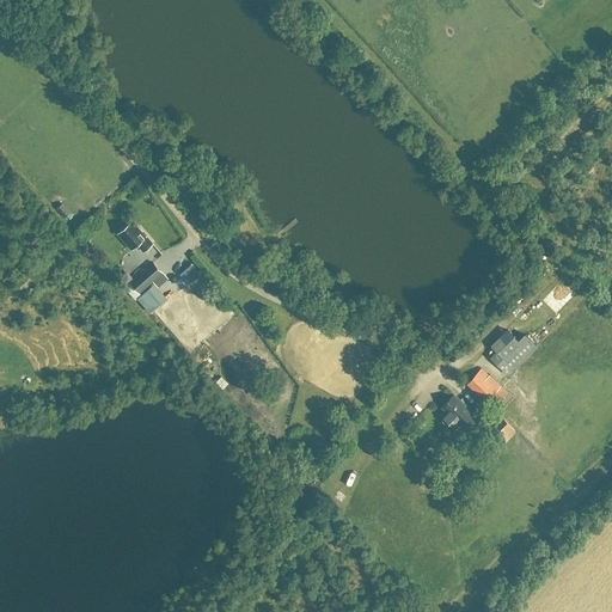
[(127,179),(120,182),(123,193),(130,191),(127,179)]
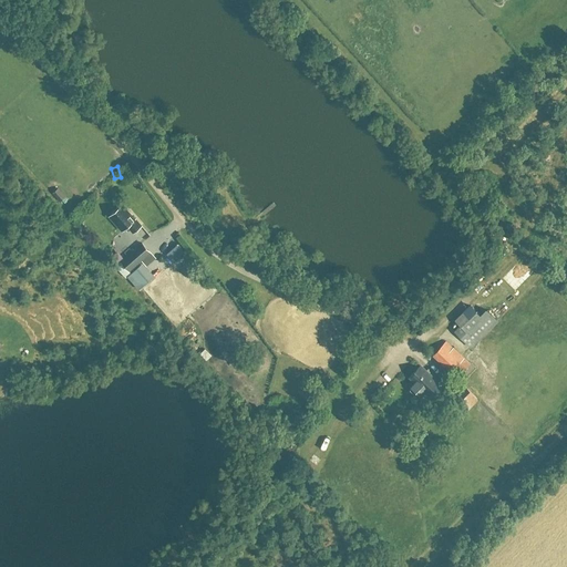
[(121,202),(131,193),(123,183),(112,193),(121,202)]
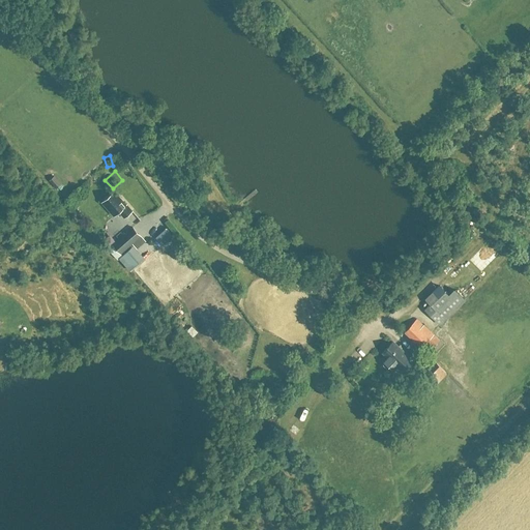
[(55,177),(50,181),(56,189),(62,184),(55,177)]
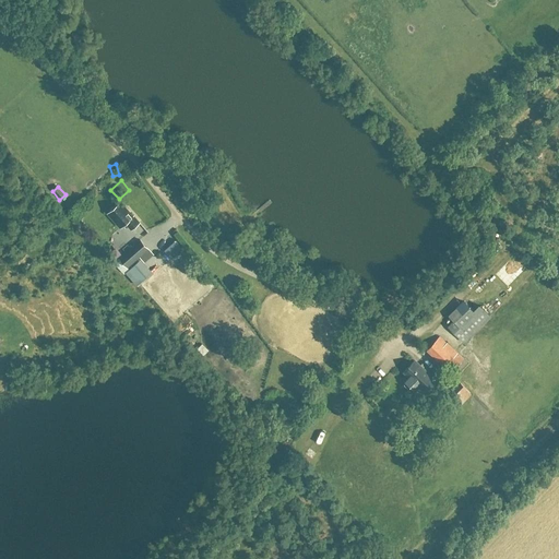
[(120,202),(108,213),(120,228),(126,224),(131,230),(140,223),(133,216),(120,202)]
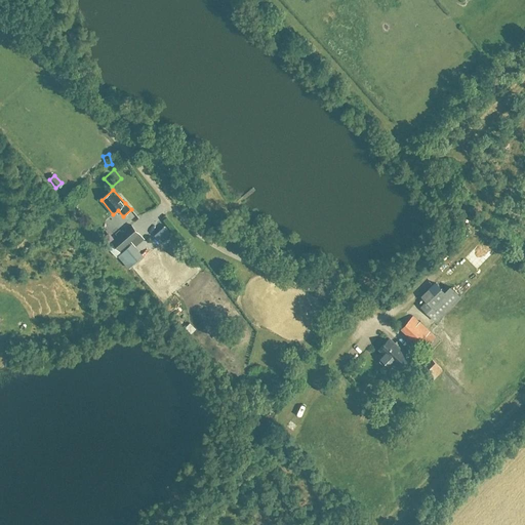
[(119,250),(138,234),(131,226),(112,242),(119,250)]
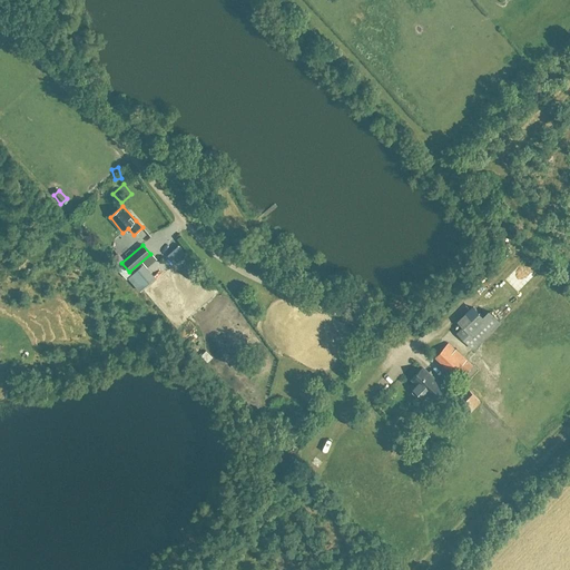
[(143,264),(128,277),(140,291),(155,277),(143,264)]
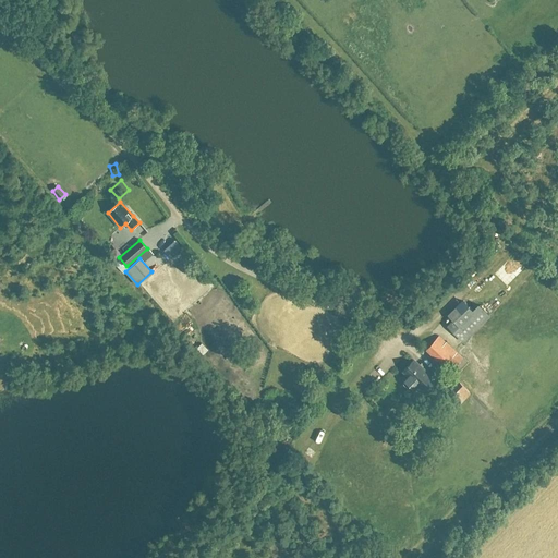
[(189,299),(193,307),(202,303),(197,294),(189,299)]
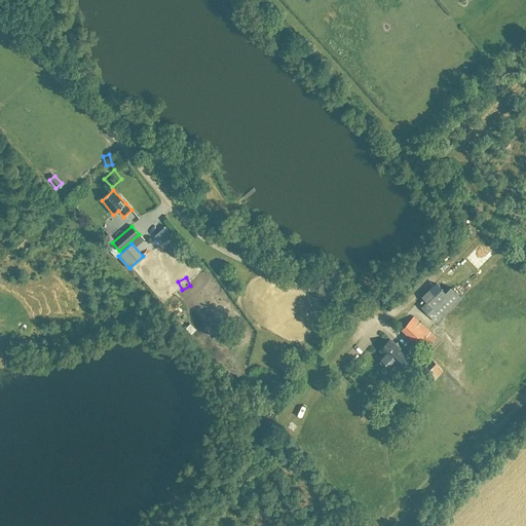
[(423,307),(437,322),(462,297),(453,288),(447,293),(437,284),(423,296),(428,301),(423,307)]
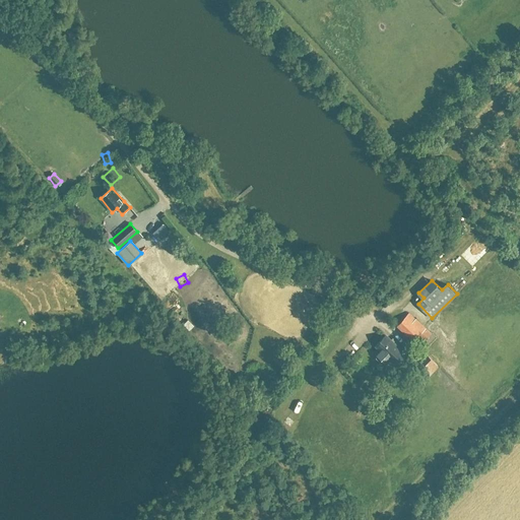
[(409,313),(398,324),(420,345),(432,333),(409,313)]
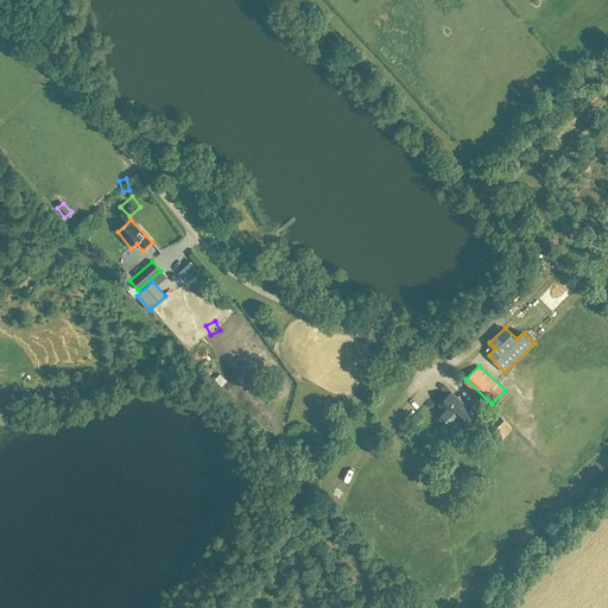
[(462,428),(475,415),(451,391),(439,403),(445,409),(442,412),(451,422),(454,419),(462,428)]
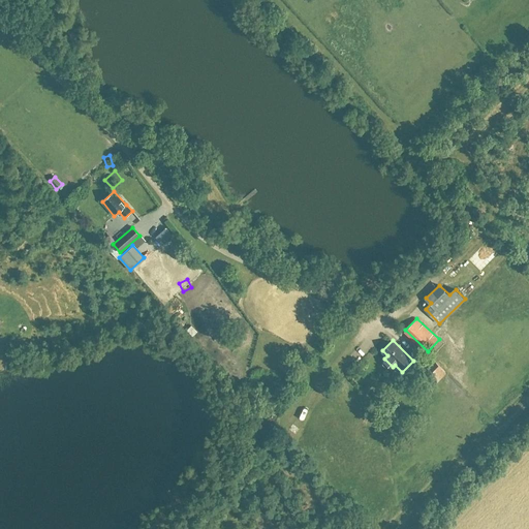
[(364,355),(352,351),(347,365),(359,368),(364,355)]
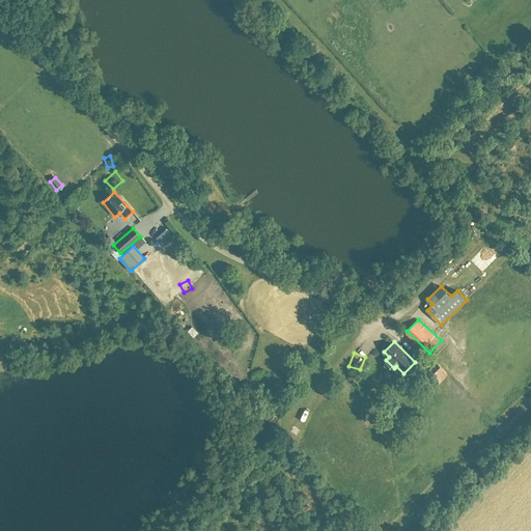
[(426,376),(437,387),(449,373),(438,364),(426,376)]
